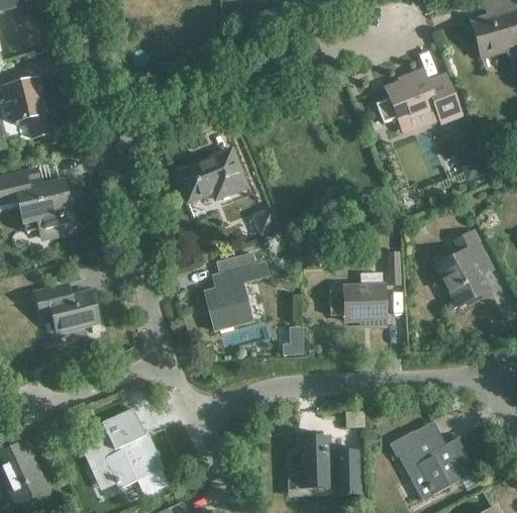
[(483,0),(488,16),(471,20),(481,56),(516,44),(516,0),(483,0)]
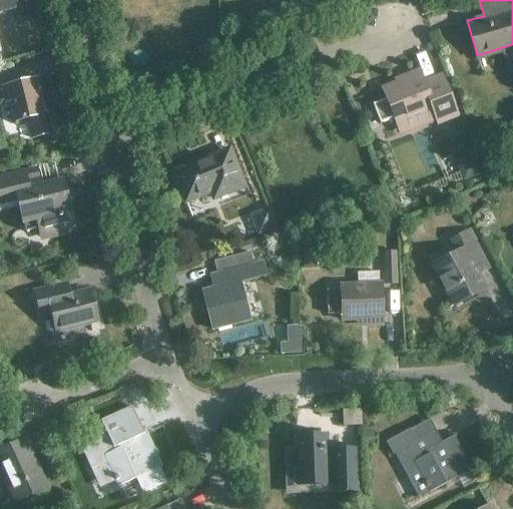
[(386,95),(372,101),(379,119),(394,113),(395,118),(431,103),(438,120),(457,112),(440,71),(423,78),(419,69),(382,84),(386,95)]
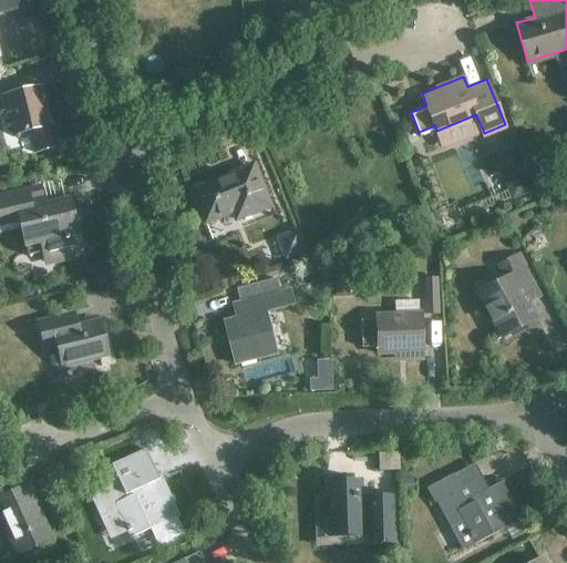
[(47,122),(44,123),(41,110),(47,109),(41,83),(3,93),(7,109),(12,108),(19,131),(29,129),(34,150),(53,145),(47,122)]
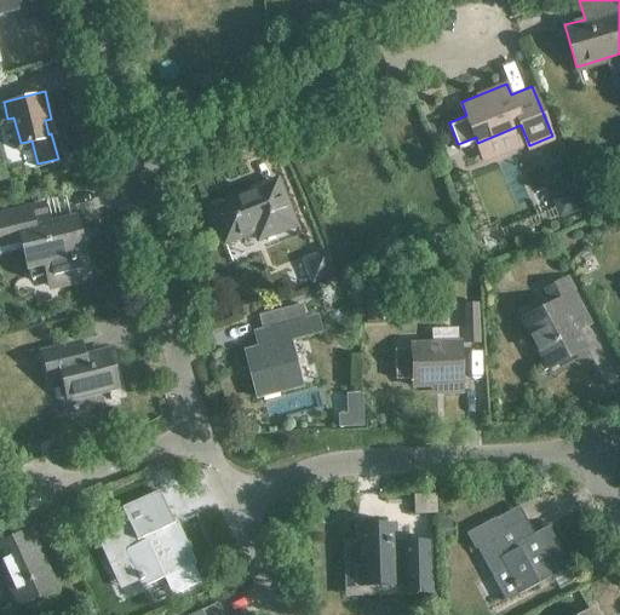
[(258,235),(294,220),(276,174),(208,202),(223,239),(254,226),(258,235)]
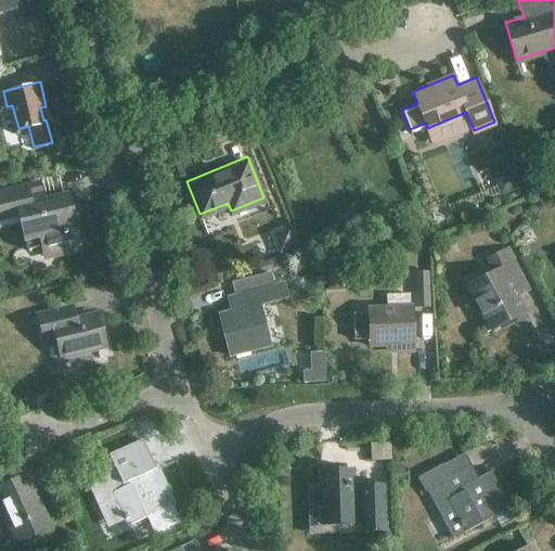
[(66,248),(80,245),(74,220),(75,217),(73,208),(71,206),(68,196),(62,194),(42,199),(38,180),(0,188),(0,214),(17,209),(26,246),(40,243),(42,250),(65,244),(66,248)]
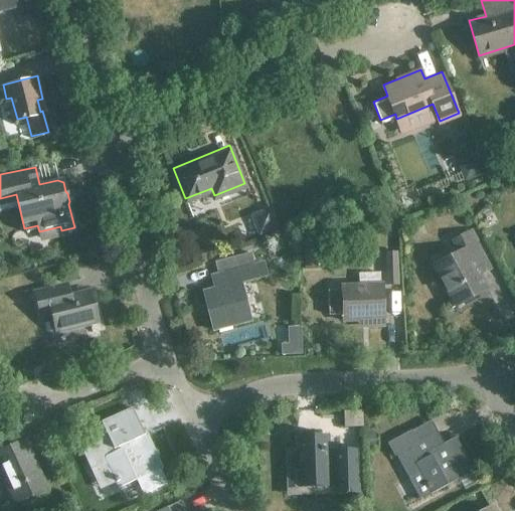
[(252,213),(259,229),(276,223),(269,206),(252,213)]
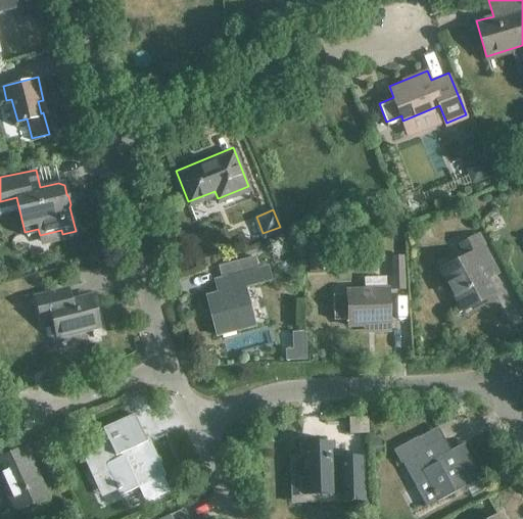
[(462,310),(494,292),(482,269),(493,263),(478,233),(460,243),(466,254),(439,268),(462,310)]
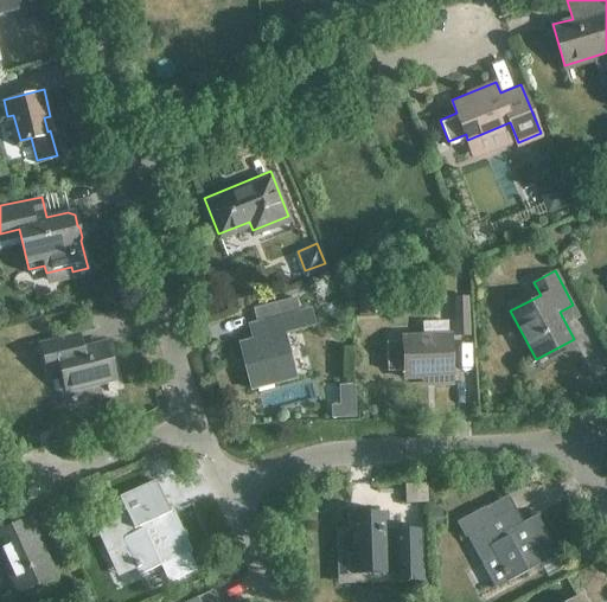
[(455,333),(470,333),(468,294),(454,294),(455,333)]
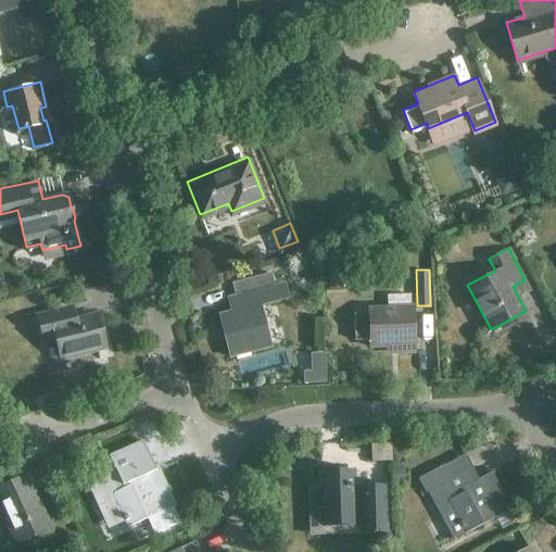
[(258,301),(287,293),(282,280),(236,292),(239,305),(218,311),(229,354),(269,343),(258,301)]
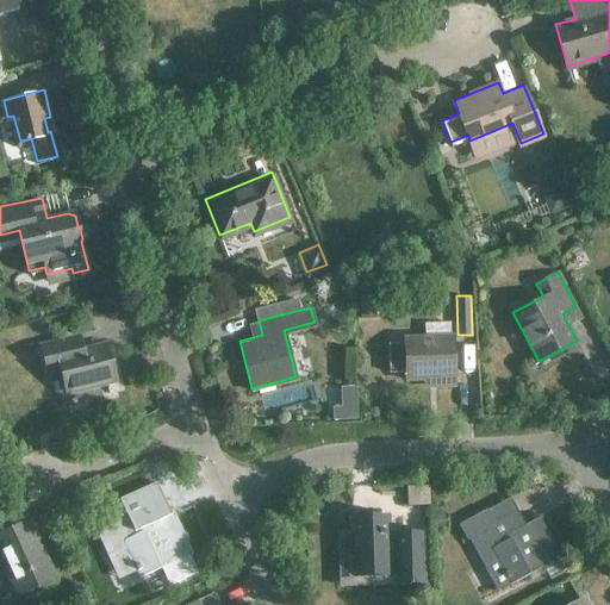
[(405,336),(405,341),(388,341),(390,369),(406,368),(406,375),(436,375),(436,382),(453,382),(452,335),(405,336)]
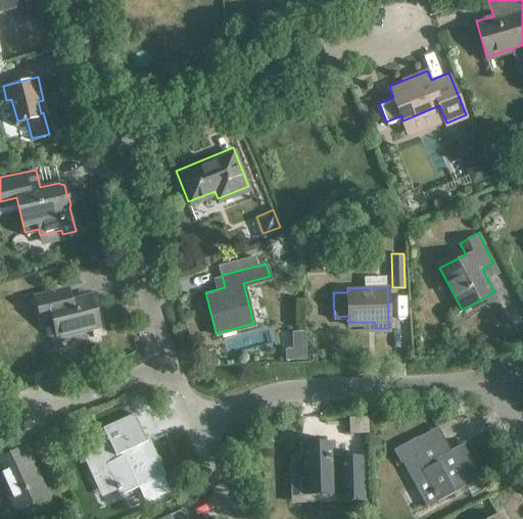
[(56,333),(98,323),(91,293),(62,300),(59,288),(35,293),(41,318),(52,315),(56,333)]
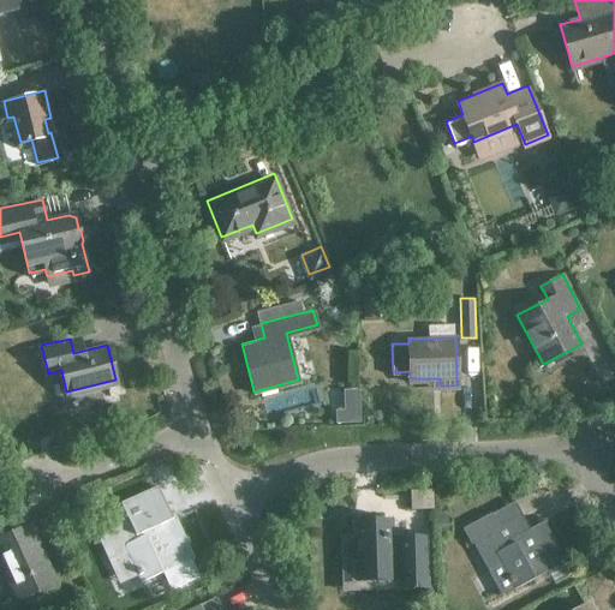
[(358,406),(335,407),(335,420),(359,419),(358,406)]
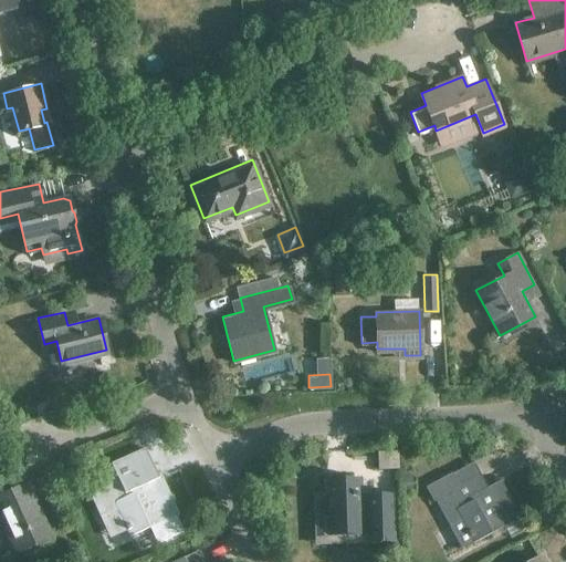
[(182,529),(176,513),(178,511),(161,474),(158,475),(145,446),(111,461),(117,477),(88,490),(100,514),(105,511),(107,514),(119,509),(130,533),(149,524),(157,541),(182,529)]
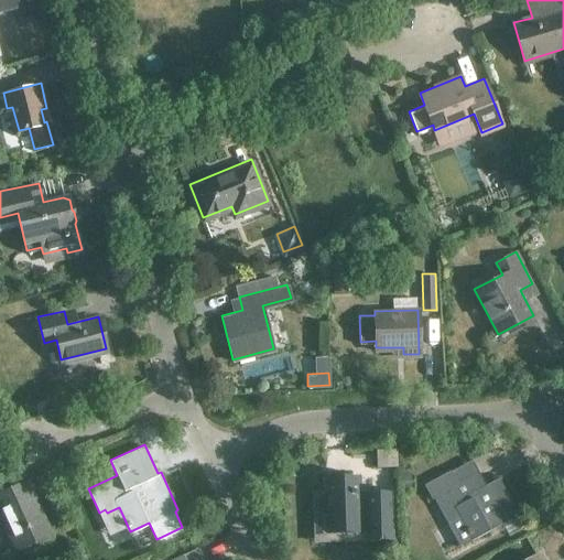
[(393,465),(393,447),(376,448),(376,465),(393,465)]
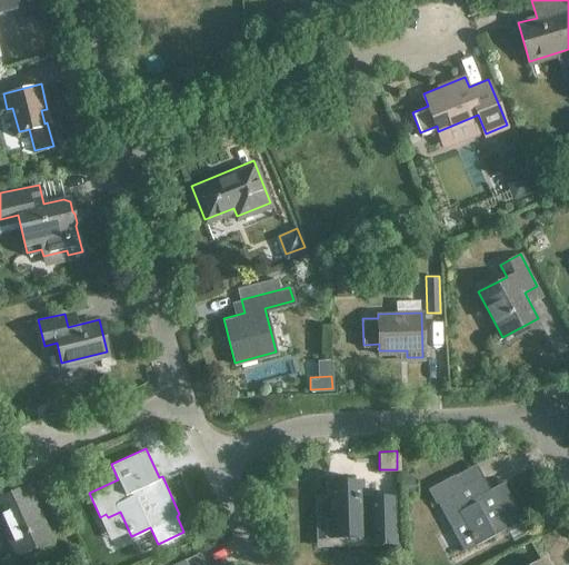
[(465,549),(523,518),(503,481),(488,489),(481,476),(462,487),(455,474),(428,487),(436,503),(438,502),(465,549)]
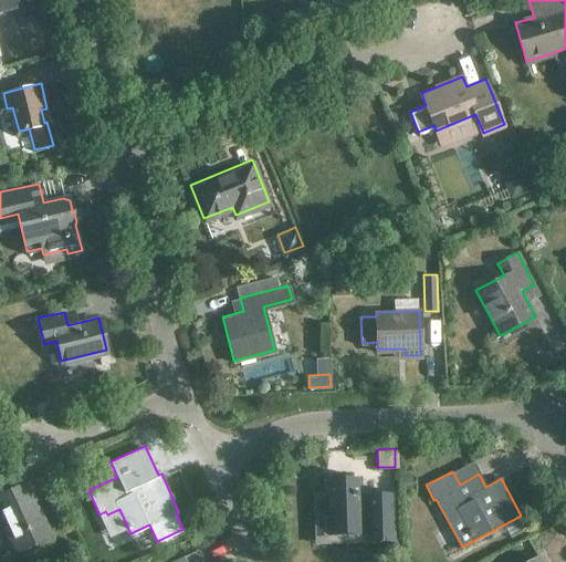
[(367,493),(359,495),(358,477),(326,478),(328,528),(360,527),(359,523),(368,523),(368,533),(391,533),(391,492),(367,492),(367,493)]
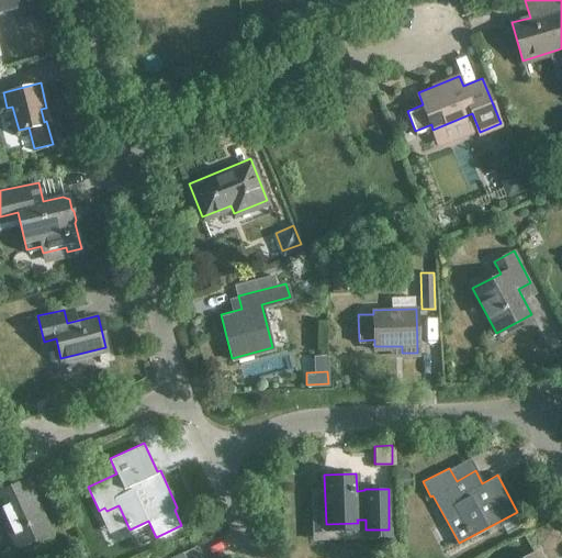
[(0,510),(17,547),(49,532),(26,479),(0,491),(0,510)]
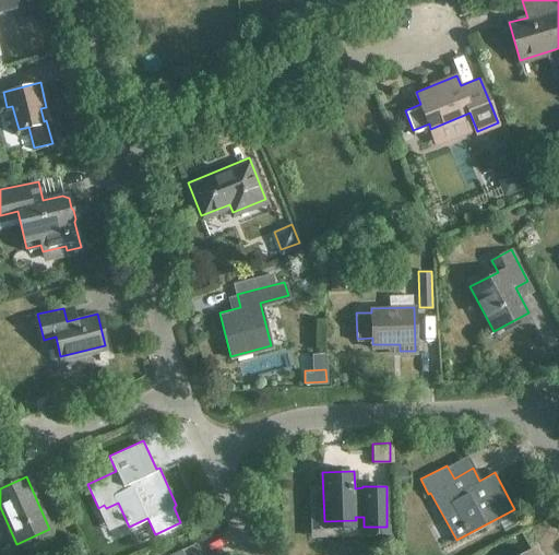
[(198,554),(193,544),(168,554),(198,554)]
